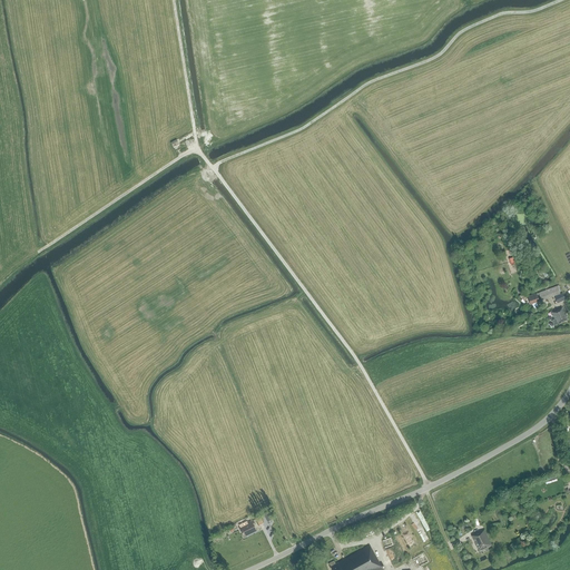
[(541,301),(560,294),(557,286),(539,293),(541,301)]
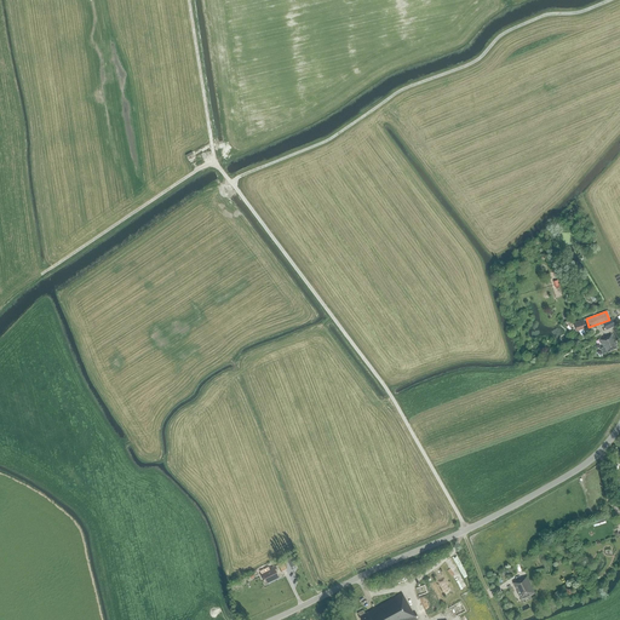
[(584,320),(574,323),(577,332),(586,328),(584,320)]
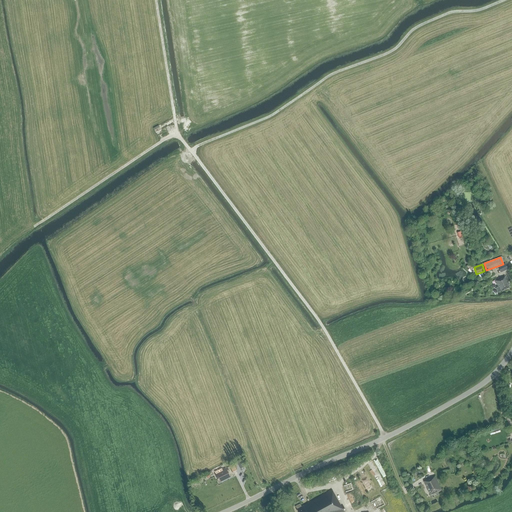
[(510,287),(507,283),(508,282),(506,279),(507,279),(505,276),(495,281),(498,287),(496,288),(498,292),(501,291),(510,287)]
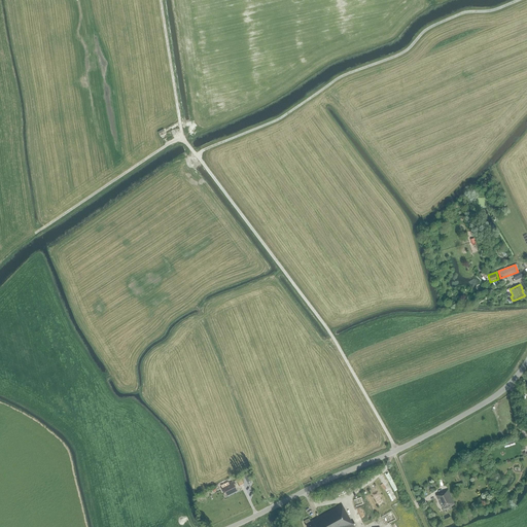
[(248,472),(244,476),(247,483),(252,480),(248,472)]
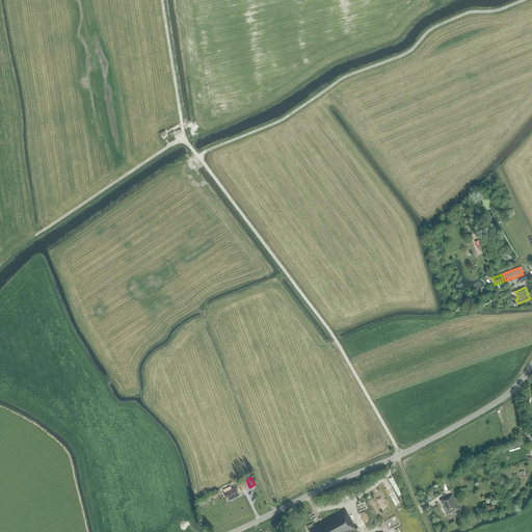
[(233,489),(224,494),(228,501),(233,499),(233,498),(234,497),(235,498),(239,496),(236,489),(238,489),(236,485),(232,487),(233,489)]
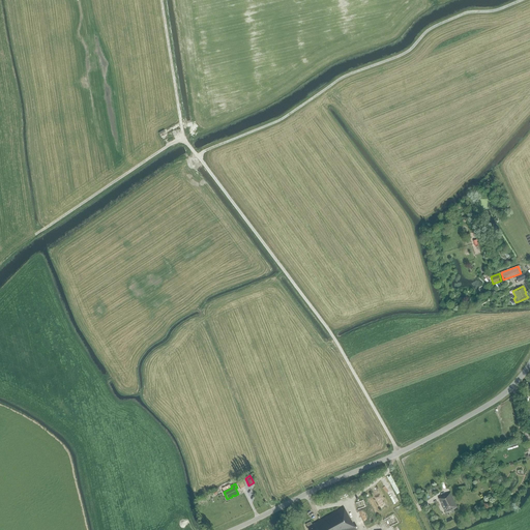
[(439,498),(445,512),(450,510),(457,506),(450,493),(439,498)]
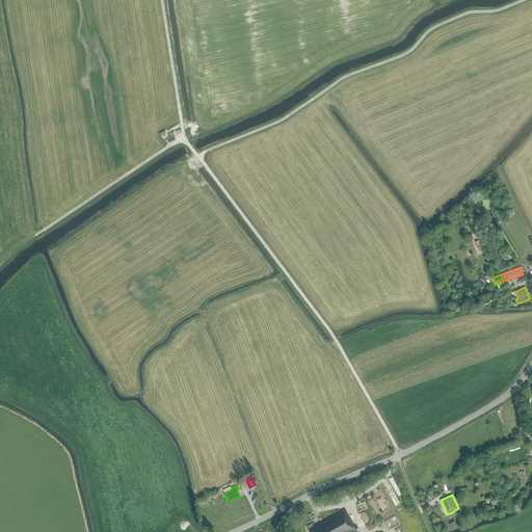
[(483,511),(478,507),(475,511),(479,515),(483,511)]
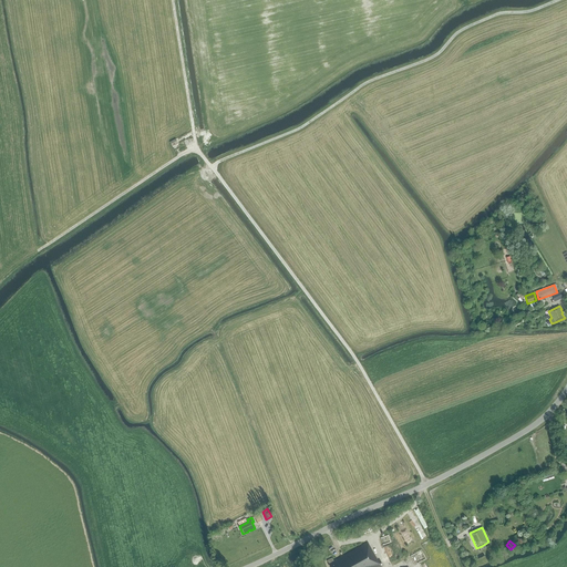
[(329,566),(380,566),(380,565),(368,543),(333,562),(332,558),(328,560),(329,564),(328,565),(329,566)]
